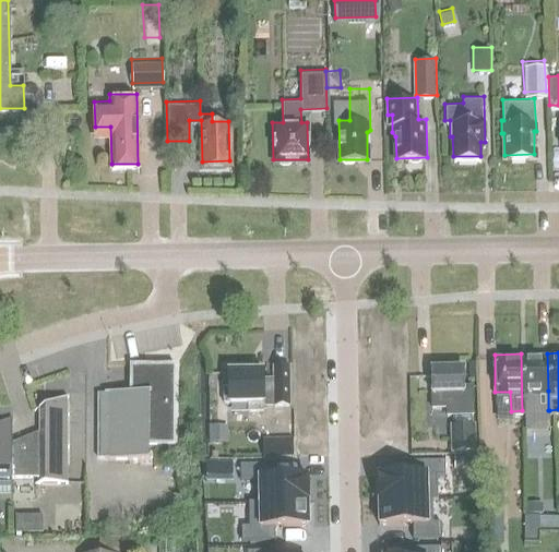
[(547,354),(521,354),(522,410),(525,410),(525,421),(549,421),(549,410),(548,410),(548,391),(547,354)]
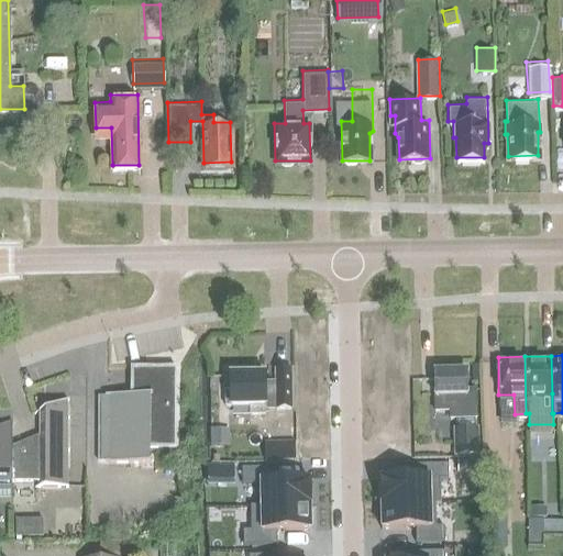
[(175,365),(176,363),(174,365),(147,365),(147,380),(133,380),(133,390),(108,390),(108,391),(100,392),(100,457),(108,457),(108,458),(152,458),(152,457),(150,457),(150,444),(174,444),(176,446),(175,443),(175,365)]
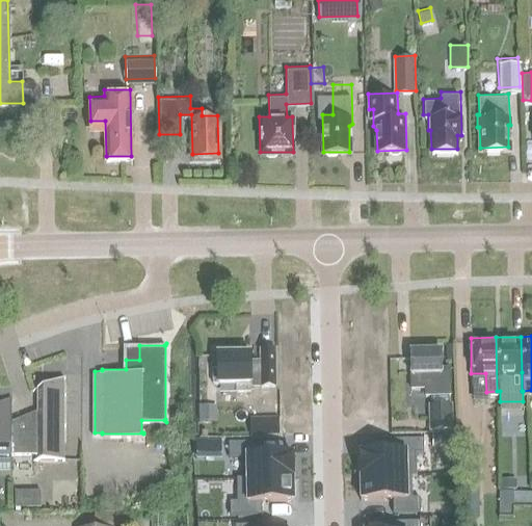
[(275,383),(274,345),(260,345),(260,358),(249,358),(249,349),(233,349),(220,349),(220,350),(217,350),(217,365),(213,365),(213,380),(217,379),(217,380),(236,380),(236,388),(250,388),(250,374),(261,374),(261,383),(275,383)]
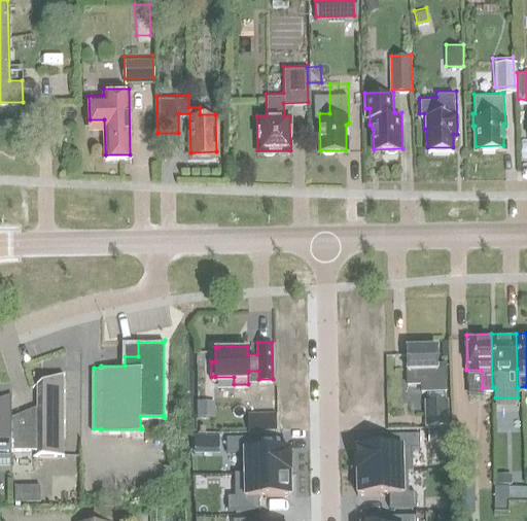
[(436,343),(407,343),(407,381),(421,380),(421,388),(446,387),(445,360),(436,361),(436,343)]
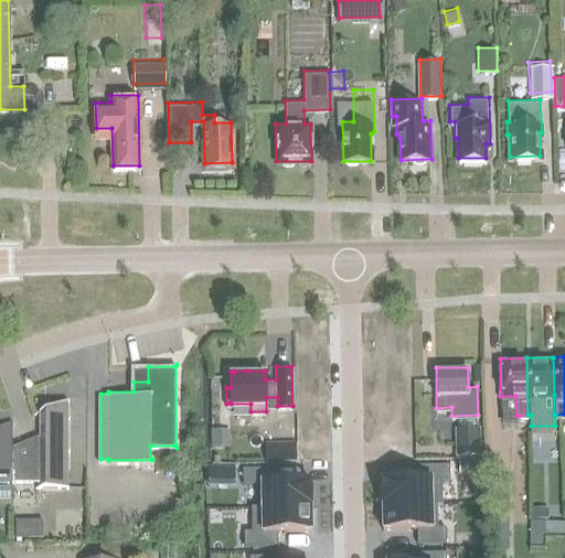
[(10,419),(0,424),(0,492),(10,493),(10,479),(39,479),(39,484),(66,484),(67,396),(42,406),(42,422),(38,422),(38,460),(10,460),(10,419)]
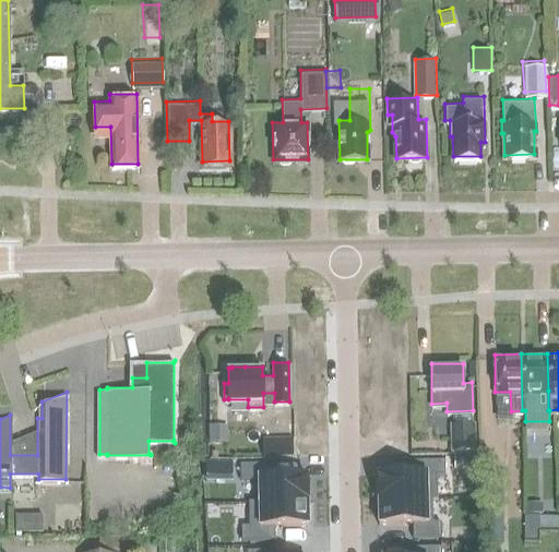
[(226,421),(210,421),(211,438),(227,438),(226,421)]
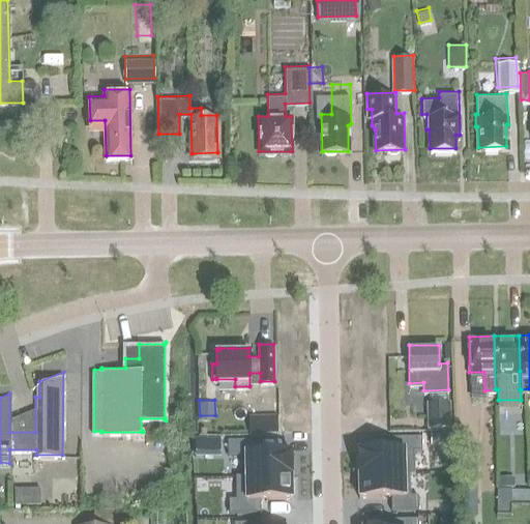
[(449,400),(428,400),(429,425),(449,425),(449,400)]
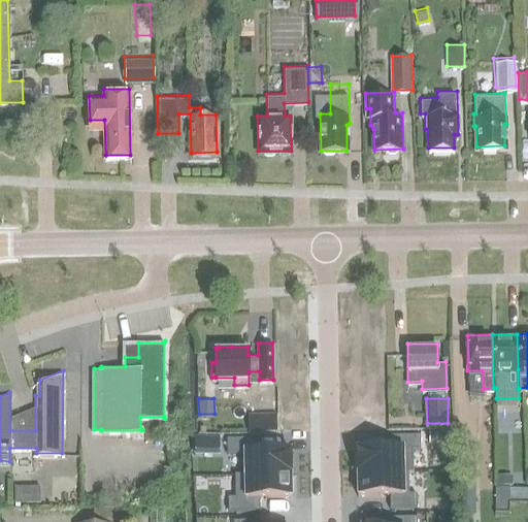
[(275,427),(275,411),(262,411),(262,427),(275,427)]
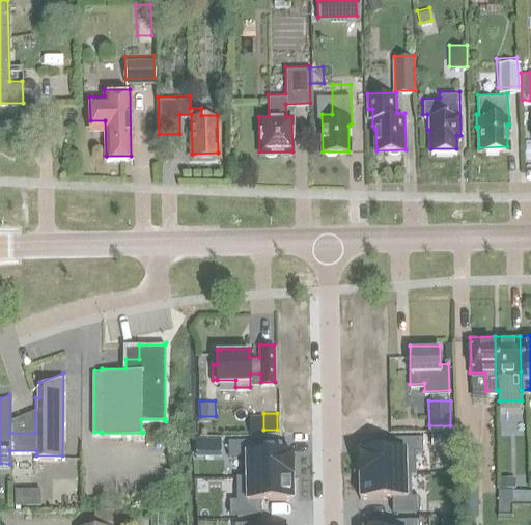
[(200,435),(196,435),(196,449),(200,449),(220,449),(220,434),(200,435)]
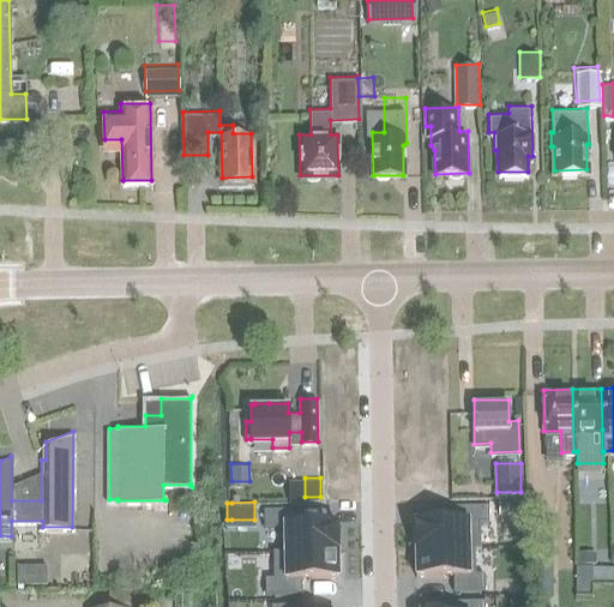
[(452,517),(415,517),(415,545),(489,544),(488,502),(451,502),(452,517)]
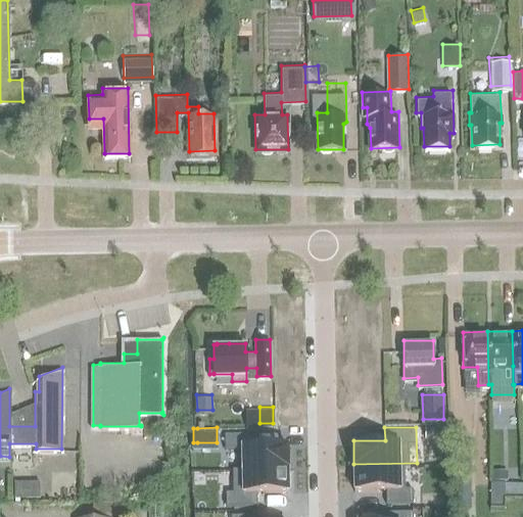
[(255,430),(225,430),(225,444),(242,444),(242,466),(232,466),(232,467),(288,466),(287,442),(256,443),(255,430)]
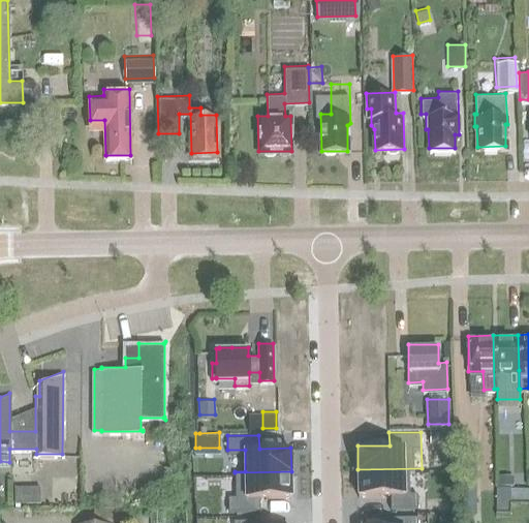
[(474,447),(457,448),(458,510),(474,510),(474,447)]
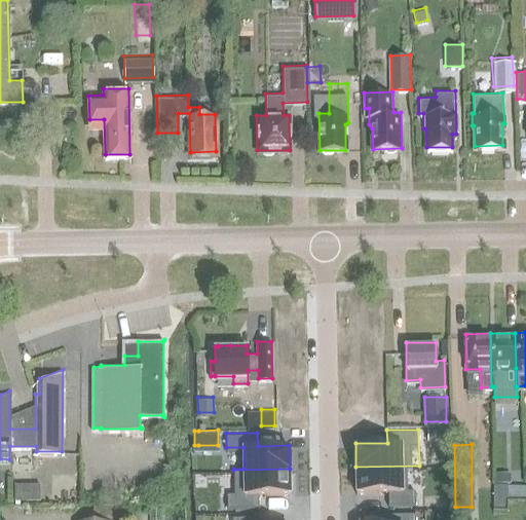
[(419,466),(355,467),(357,490),(388,489),(388,503),(415,503),(414,488),(412,488),(412,467),(419,467),(419,466)]
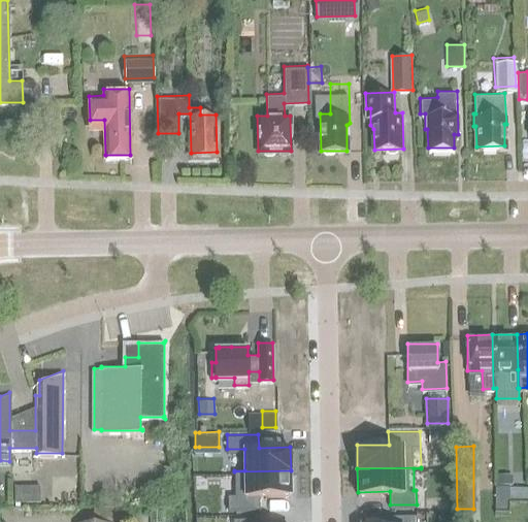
[(235,493),(228,493),(228,508),(260,508),(259,494),(291,493),(291,470),(234,471),(235,493)]
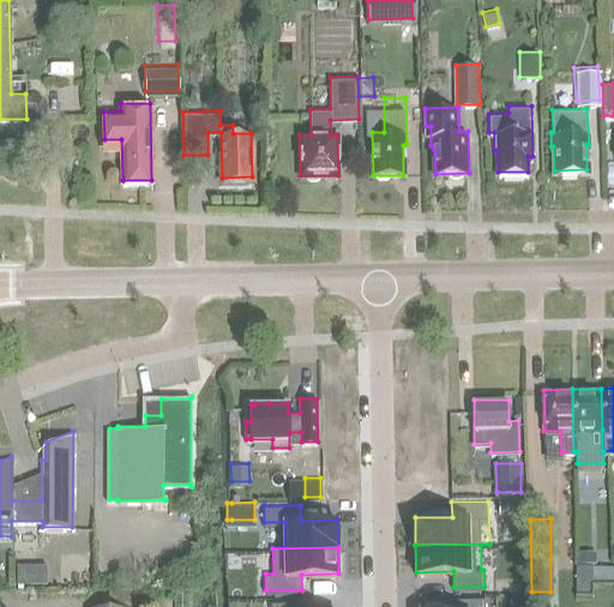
[(579,559),(595,559),(595,548),(579,548),(579,559)]
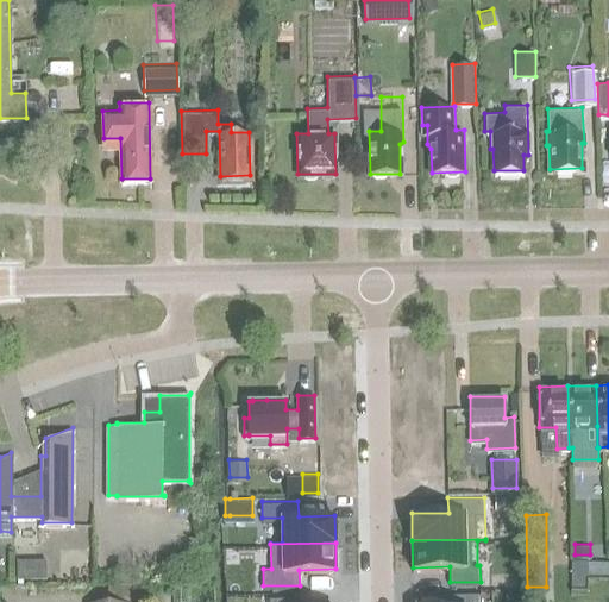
[(46,576),(46,556),(17,556),(17,576),(46,576)]
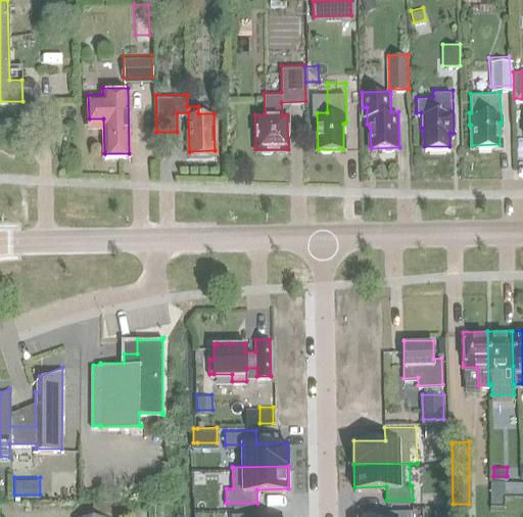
[(491,478),(490,504),(505,505),(505,496),(514,496),(515,479),(505,479),(491,478)]
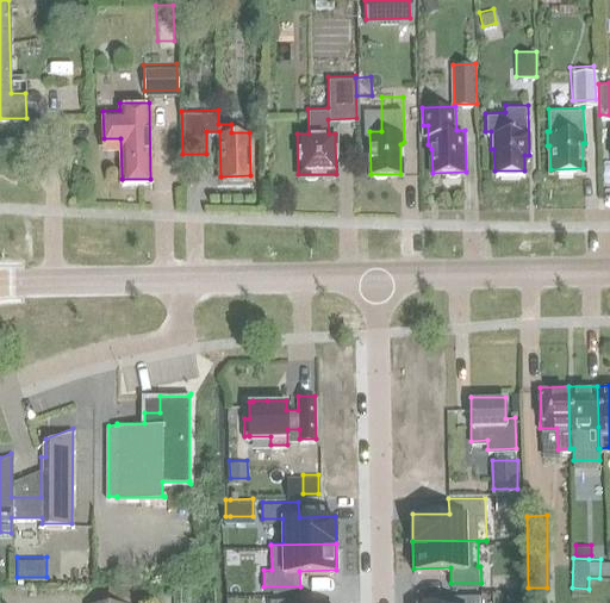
[(167,602),(168,590),(150,590),(150,582),(106,582),(105,602),(167,602)]
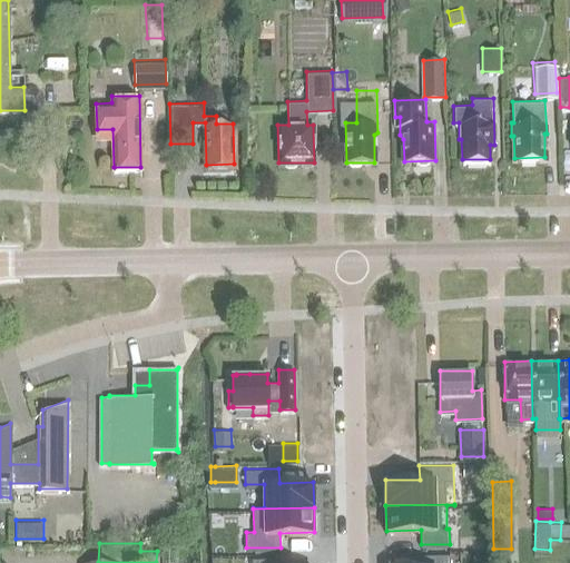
[(420,562),(449,562),(450,553),(421,554),(420,562)]
